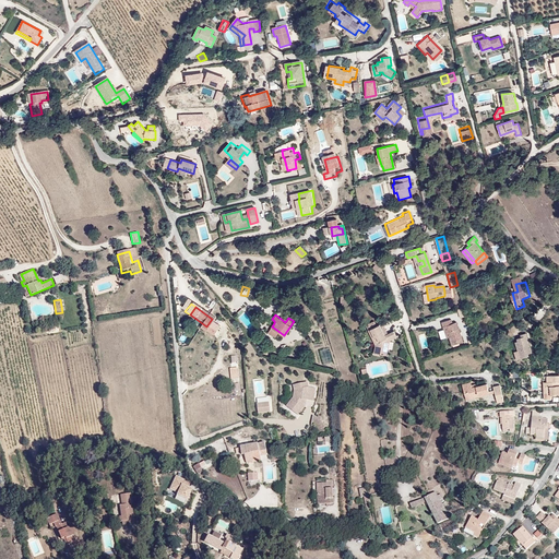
[(464,342),(458,322),(454,323),(453,319),(442,322),(444,326),(449,325),(452,336),(450,337),(452,344),(454,345),(464,342)]
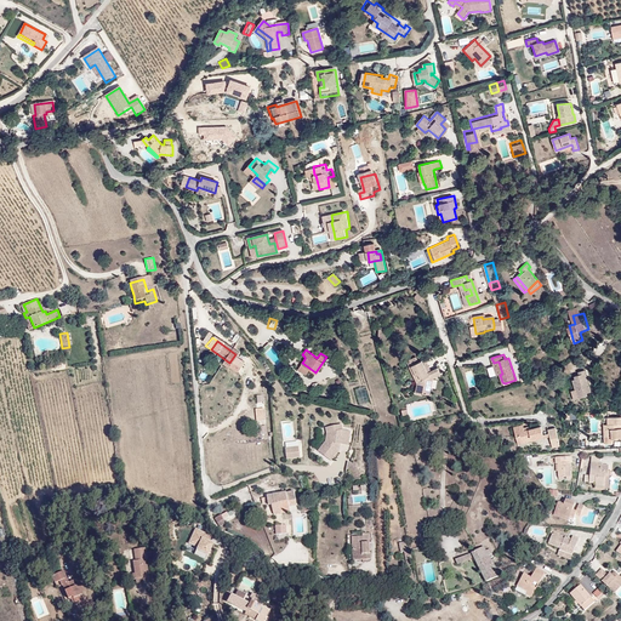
[(431,380),(438,376),(436,369),(426,372),(420,362),(408,366),(415,382),(414,393),(427,396),(431,380)]
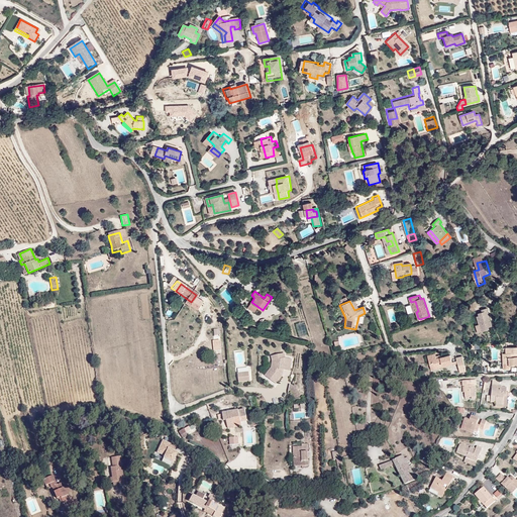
[(257,307),(251,302),(248,306),(254,311),(257,307)]
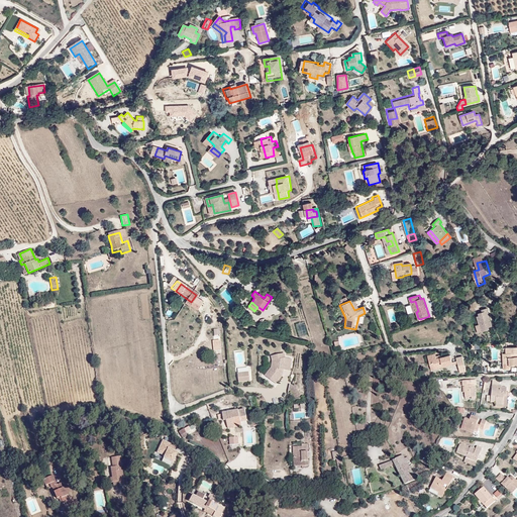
[(492,327),(487,308),(481,310),(482,314),(473,316),(477,328),(479,327),(481,332),(489,330),(488,328),(492,327)]
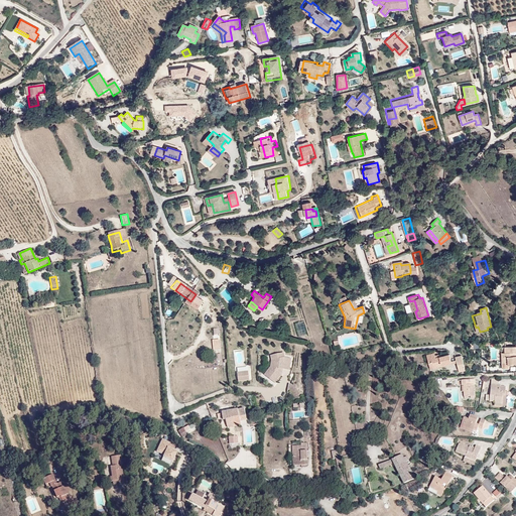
[(502,354),(502,356),(505,356),(505,364),(502,364),(502,369),(509,369),(509,366),(514,366),(514,365),(515,364),(515,357),(515,354),(515,353),(515,348),(506,349),(506,354),(502,354)]
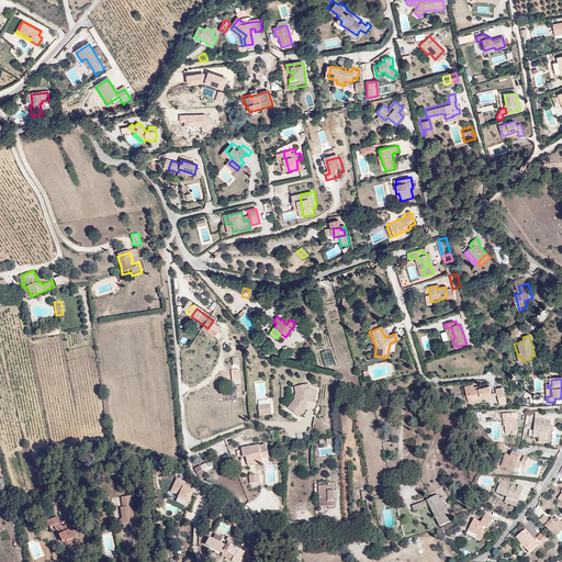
[(316,405),(318,391),(311,390),(310,384),(299,386),(296,401),(289,411),(300,418),(311,404),(316,405)]
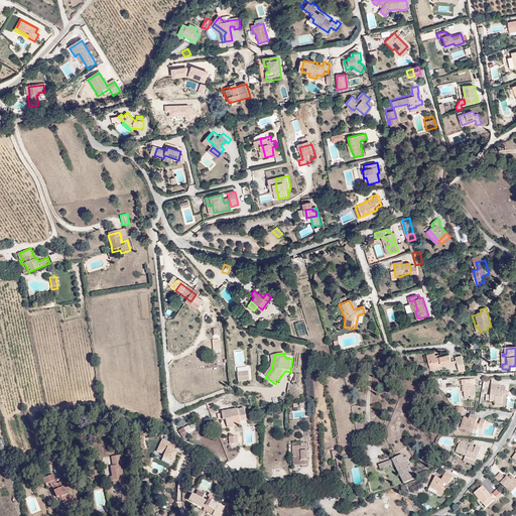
[(452,363),(449,356),(436,359),(434,354),(427,356),(430,370),(452,365),(452,363)]
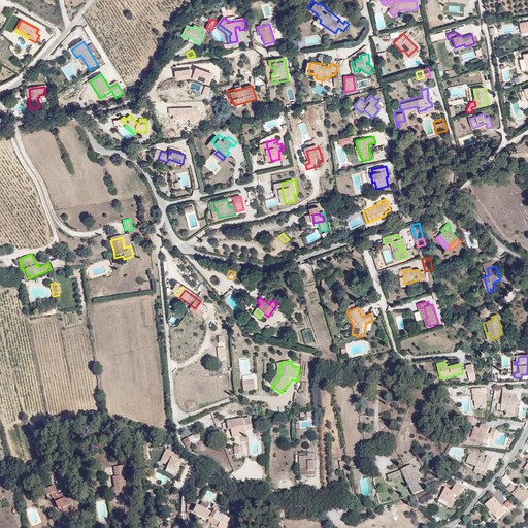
[(278,376),(281,363),(276,364),(275,375),(269,384),(271,386),(278,376)]
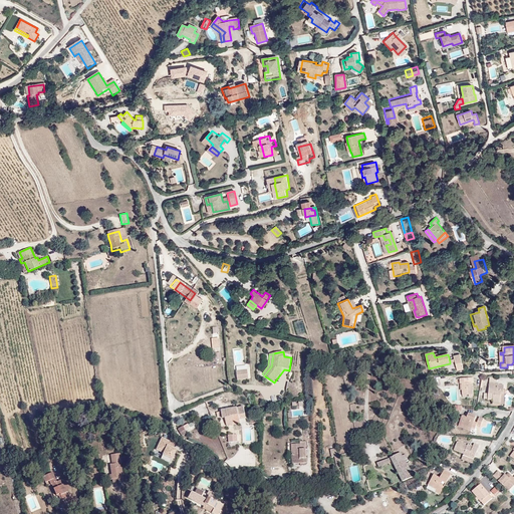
[(460,354),(454,356),(455,359),(455,361),(458,371),(464,369),(460,354)]
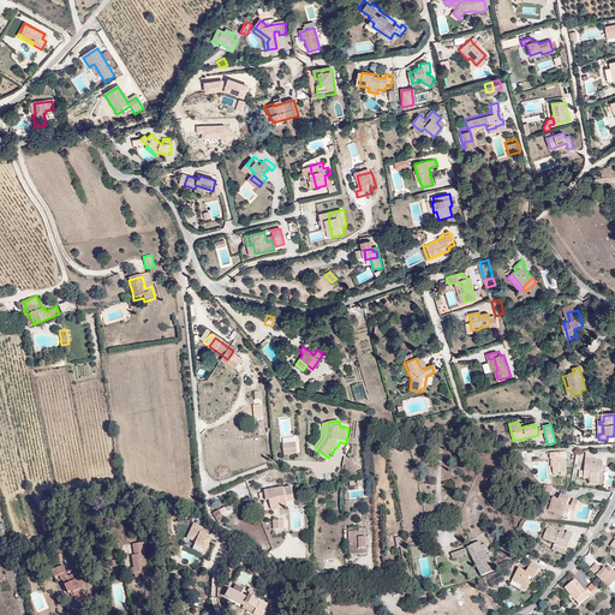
[(284,439),(285,455),(298,454),(296,437),(284,439)]
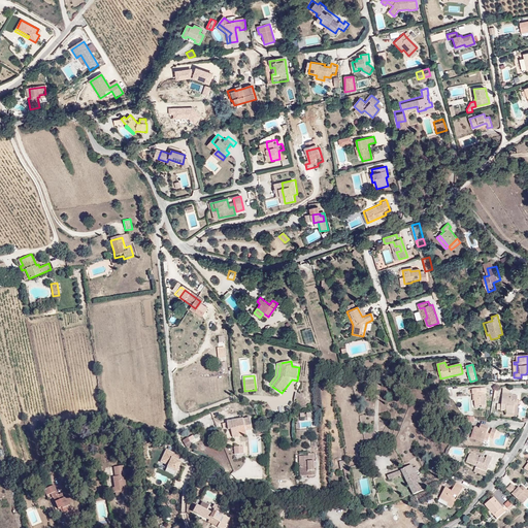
[(489,388),(472,389),(472,395),(474,394),(475,405),(487,404),(487,394),(489,394),(489,388)]
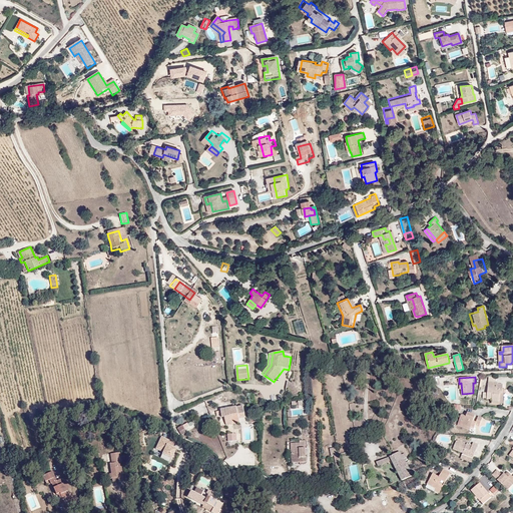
[(505,390),(506,381),(501,380),(501,382),(490,382),(489,396),(495,397),(494,397),(502,398),(503,390),(505,390)]
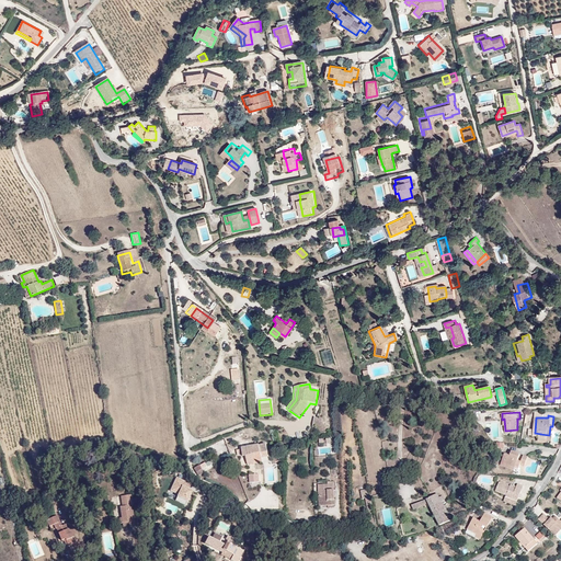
[(264,453),(262,445),(253,446),(256,459),(259,459),(260,462),(261,461),(264,453)]
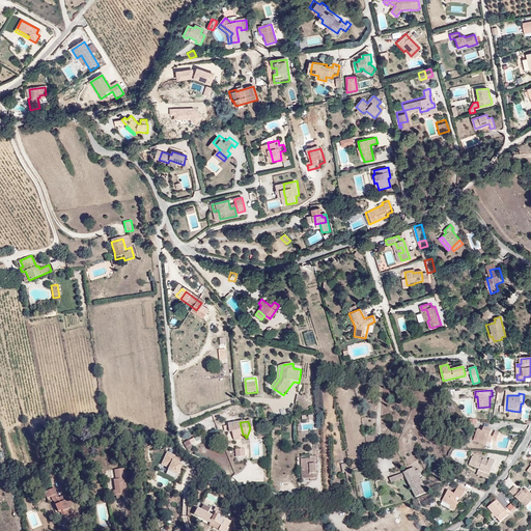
[(243,435),(240,422),(227,425),(228,429),(233,428),(235,431),(236,431),(239,437),(243,435)]
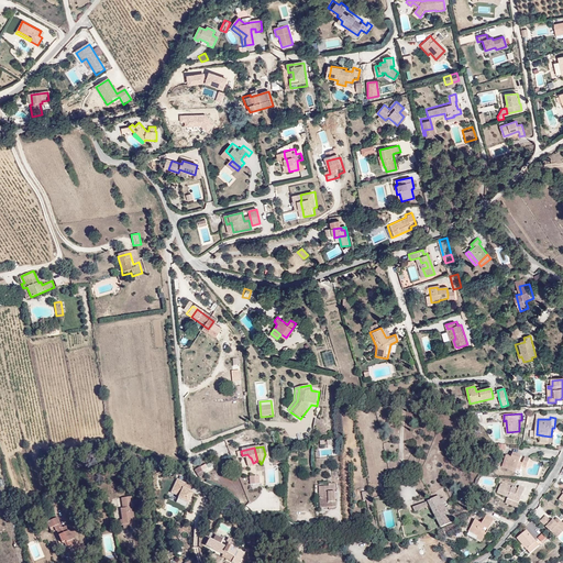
[(523,468),(527,461),(522,457),(520,463),(518,462),(520,456),(510,452),(508,456),(503,455),(499,462),(506,465),(505,467),(514,471),(514,470),(517,471),(519,466),(523,468)]
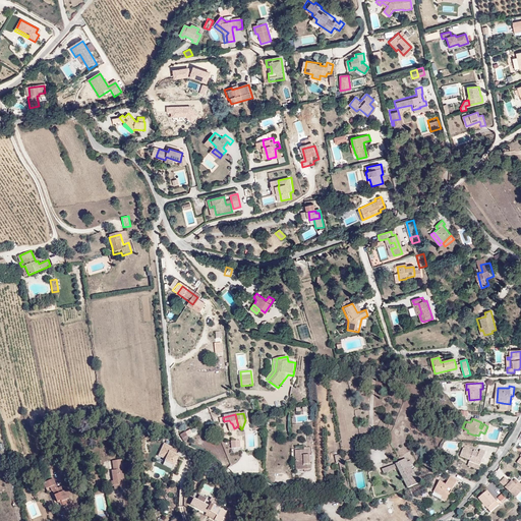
[(188,432),(183,436),(188,444),(192,440),(191,437),(197,433),(195,429),(188,432)]
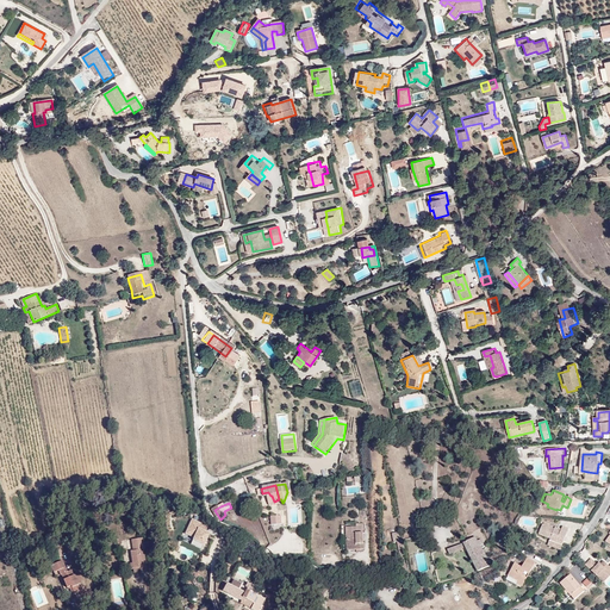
[(288,524),(286,516),(278,518),(279,527),(288,524)]
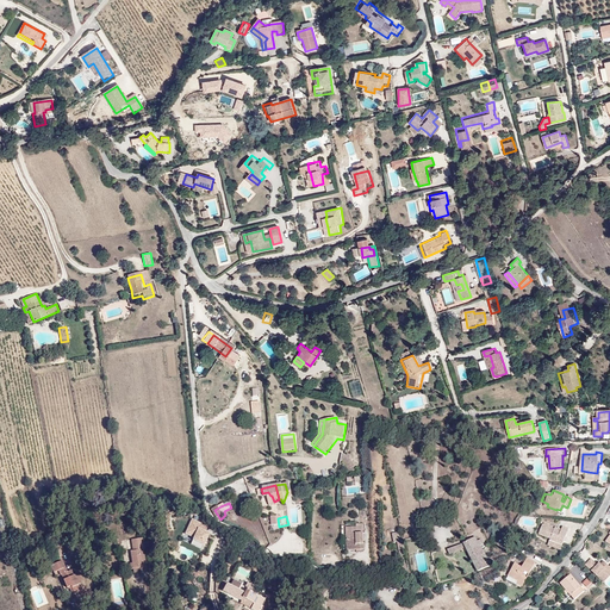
[(192,537),(190,543),(201,549),(209,533),(206,531),(209,527),(191,518),(184,534),(192,537)]
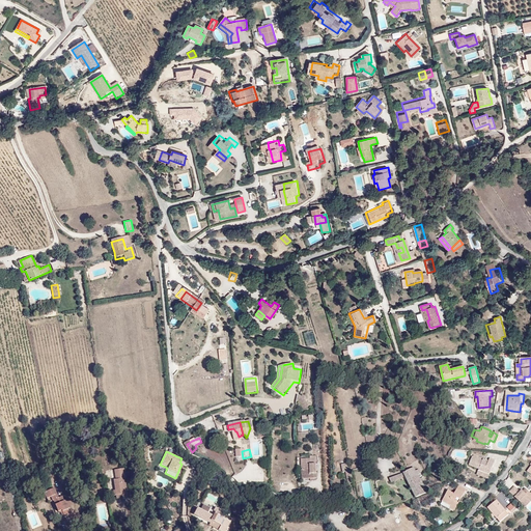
[(488,475),(495,459),(488,457),(487,460),(482,458),(480,459),(471,455),(468,466),(477,470),(478,471),(488,475)]
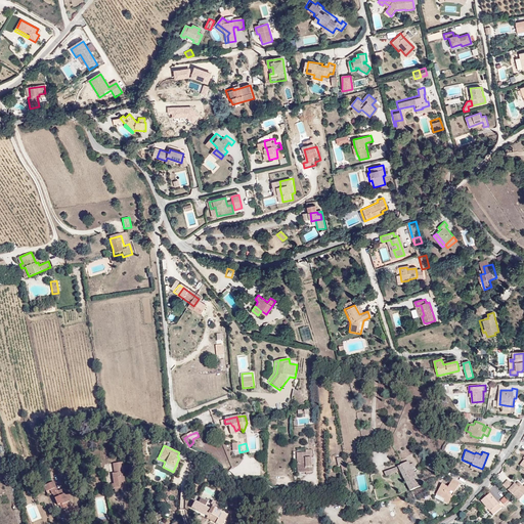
[(313,474),(312,450),(305,451),(305,453),(298,453),(298,465),(302,465),(303,474),(313,474)]
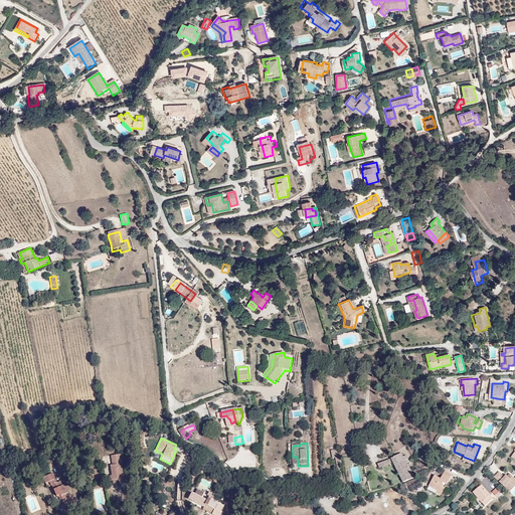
[(112,460),(113,465),(111,465),(112,475),(110,475),(111,481),(113,480),(119,479),(120,483),(124,482),(121,464),(123,464),(121,454),(114,455),(115,460),(112,460)]
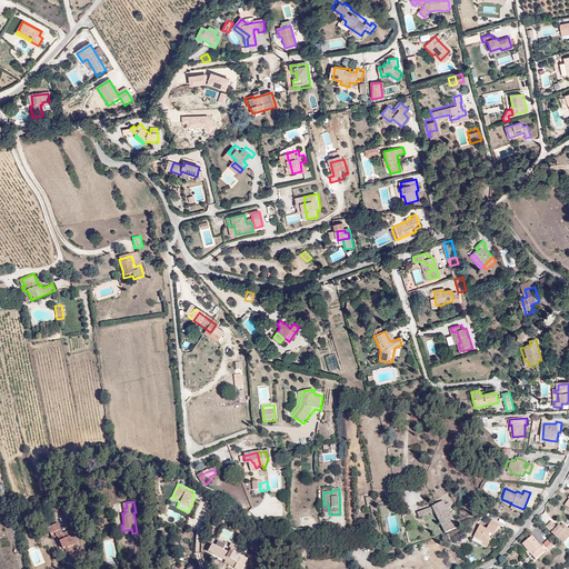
[(457,531),(447,509),(450,508),(447,503),(443,505),(441,501),(431,506),(447,537),(457,531)]
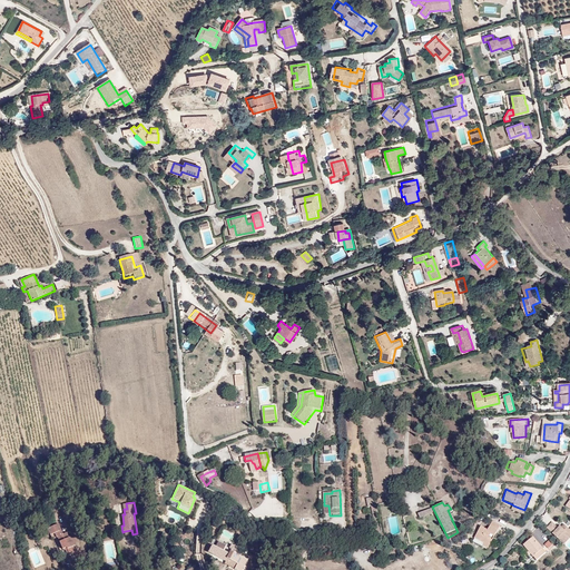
[(430,514),(428,509),(416,514),(419,519),(430,514)]
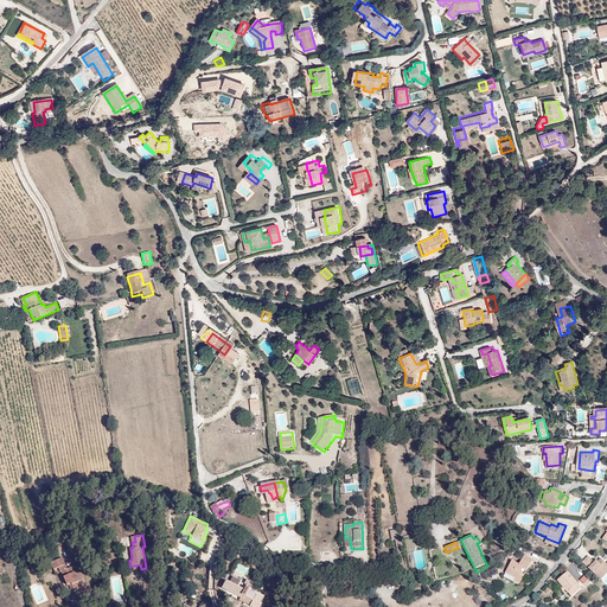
[(522,580),(532,560),(523,555),(519,563),(512,560),(505,575),(515,580),(516,577),(522,580)]
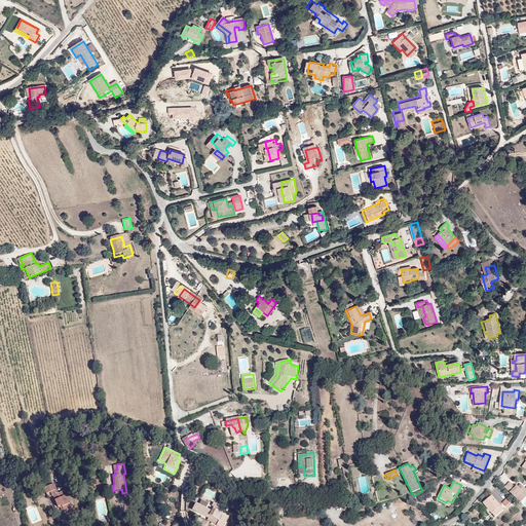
[(68,502),(62,491),(59,492),(54,483),(51,484),(54,497),(61,508),(62,506),(65,512),(72,508),(70,502),(68,502)]
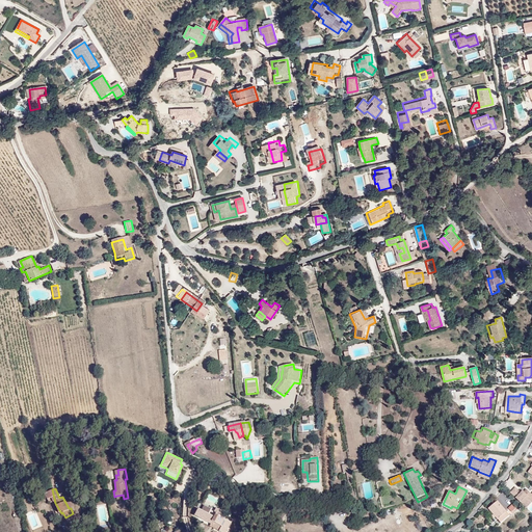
[(517,488),(512,494),(529,509),(531,505),(531,494),(529,490),(526,493),(524,495),(523,493),(517,488)]
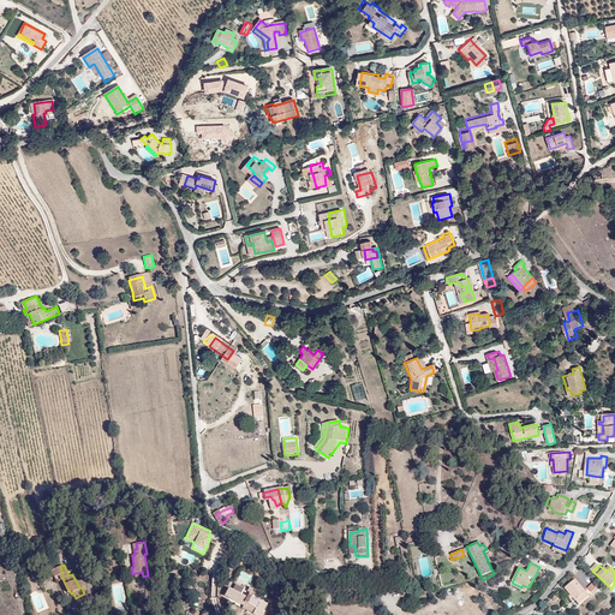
[(64,581),(60,566),(52,569),(57,581),(63,579),(64,581)]
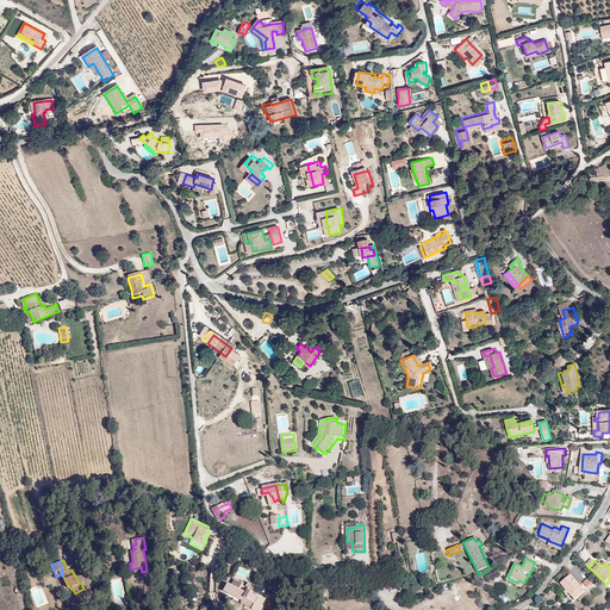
[(571,593),(577,602),(587,592),(573,576),(564,584),(570,592),(571,593)]
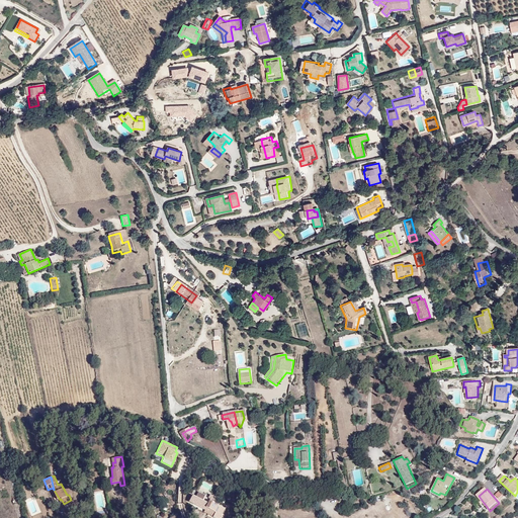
[(207,500),(204,497),(206,494),(201,491),(199,495),(193,491),(190,497),(206,508),(208,505),(216,510),(213,513),(212,515),(219,517),(226,507),(214,500),(218,497),(210,493),(209,496),(210,497),(207,500)]
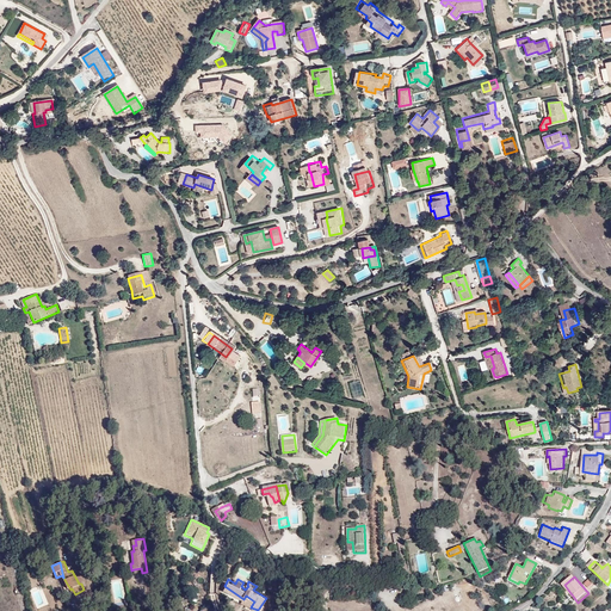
[(39,590),(32,592),(37,606),(44,604),(39,590)]
